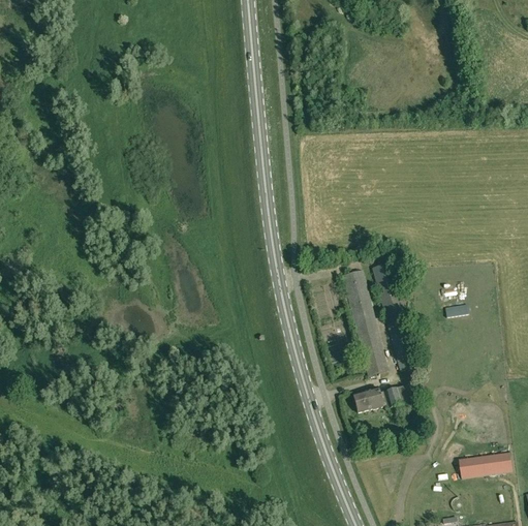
[(372,267),(371,267),(399,370),(418,365),(391,261),(372,267)]
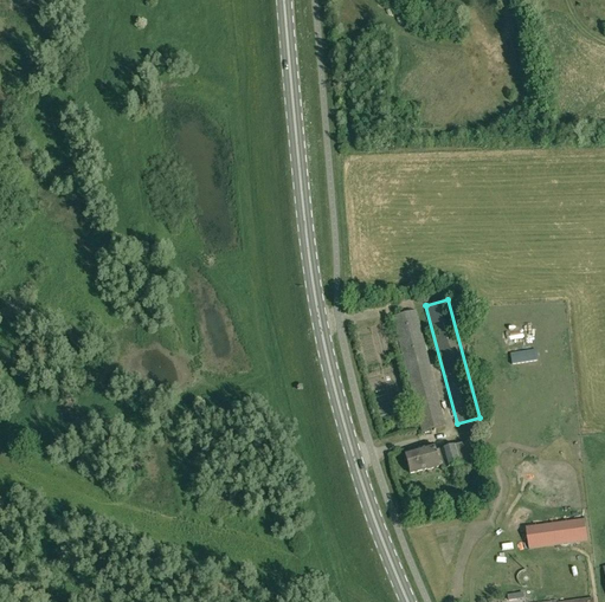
[(416,309),(391,315),(420,428),(444,422),(416,309)]
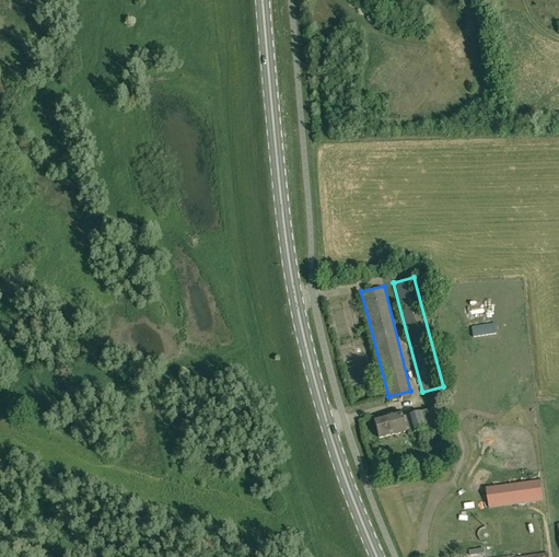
[(496,322),(470,325),(472,335),(497,332),(496,322)]
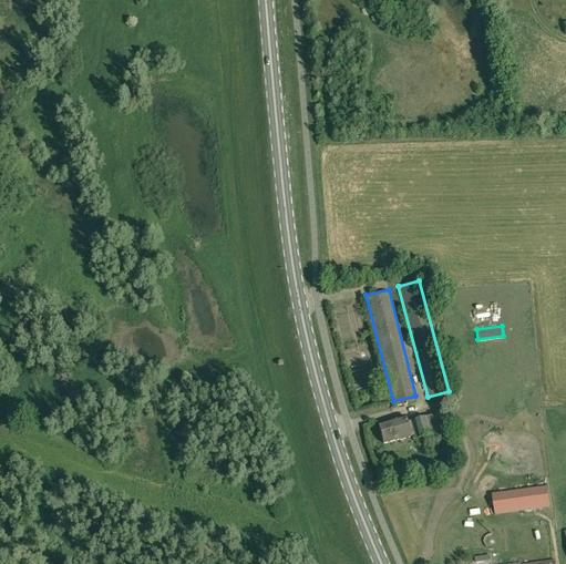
[(449,408),(412,418),(417,437),(449,427),(448,422),(452,420),(449,408)]
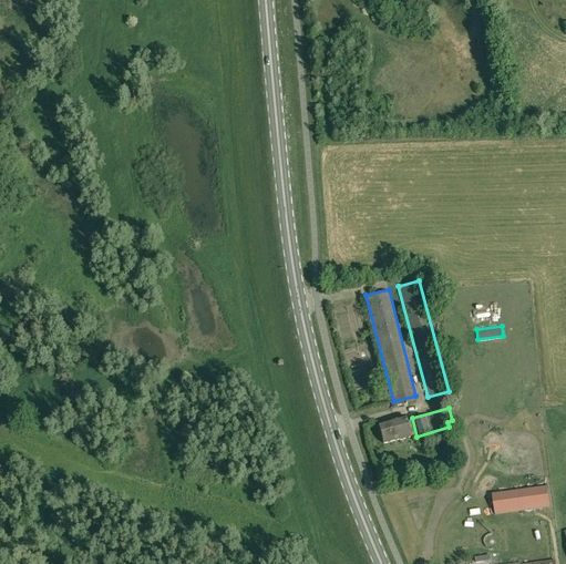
[(404,412),(378,421),(383,441),(410,433),(404,412)]
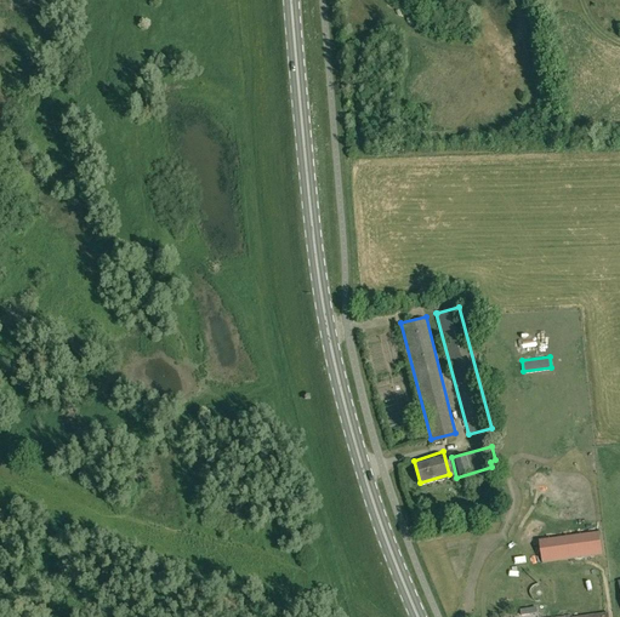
[(603,552),(599,530),(540,538),(542,560),(603,552)]
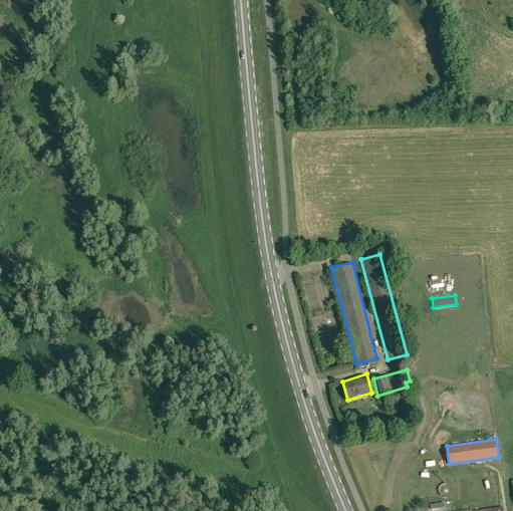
All buildings are outlined.
